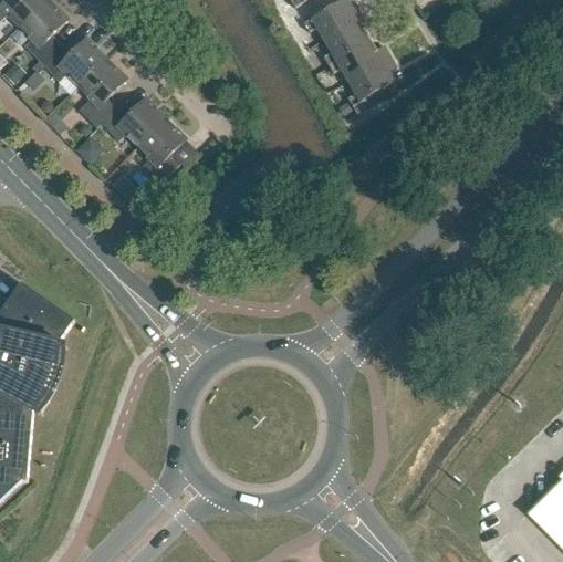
[(17,25),(43,0),(0,0),(0,18),(4,13),(17,25)]
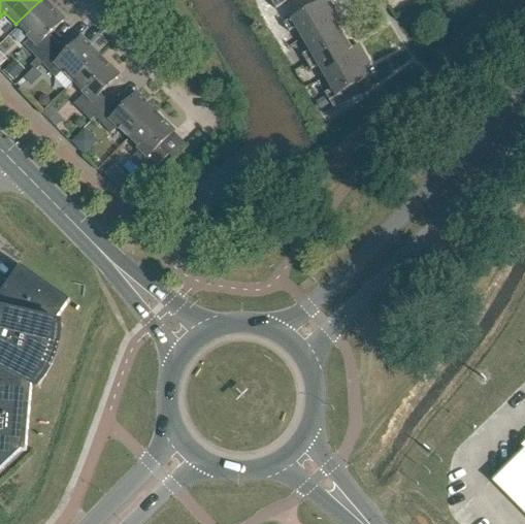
[(56,40),(46,32),(61,18),(44,0),(40,0),(15,24),(27,36),(21,42),(37,59),(56,40)]
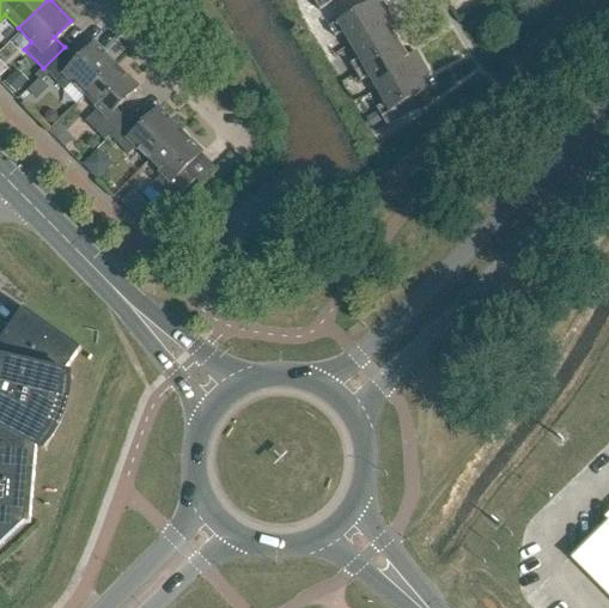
[(366,0),(327,24),(333,34),(341,29),(348,42),(393,16),(387,4),(378,8),(373,0),(366,0)]
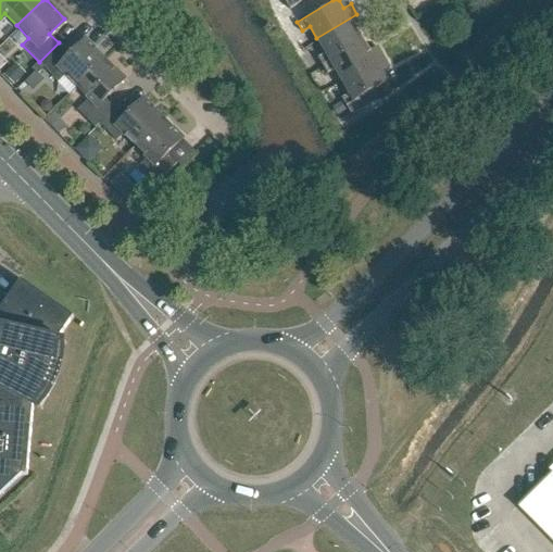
[(363,25),(356,14),(316,38),(323,50),(315,54),(321,63),(362,38),(356,28),(363,25)]
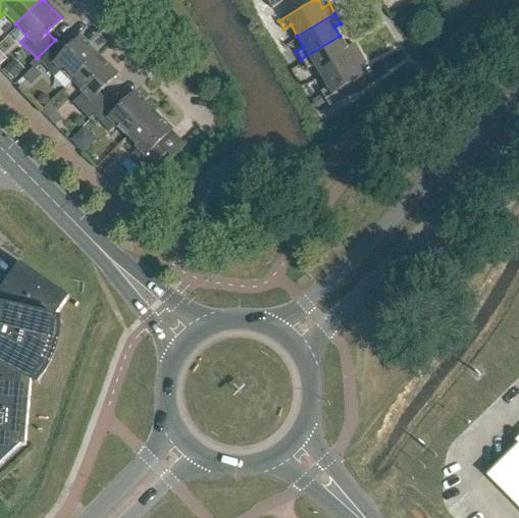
[(70,79),(96,53),(78,35),(63,49),(55,40),(37,58),(52,74),(59,67),(70,79)]
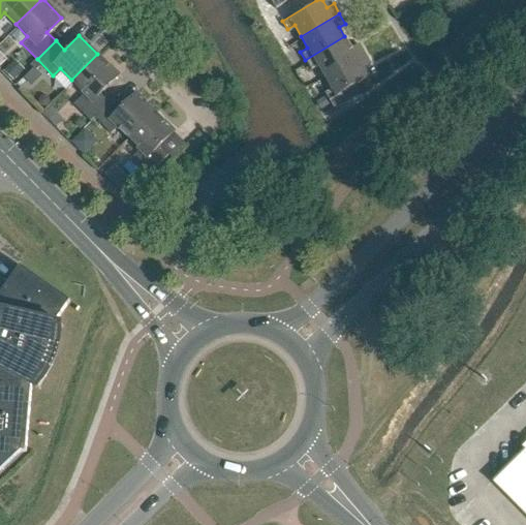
[(349,45),(344,36),(305,60),(309,67),(316,63),(323,75),(363,53),(357,42),(349,45)]
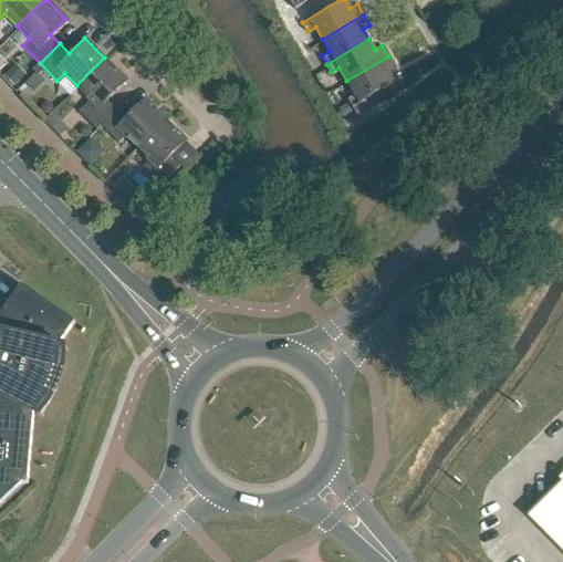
[(394,66),(388,56),(346,81),(353,92),(345,96),(351,105),(357,102),(365,97),(372,93),(379,89),(393,81),(387,70),(394,66)]
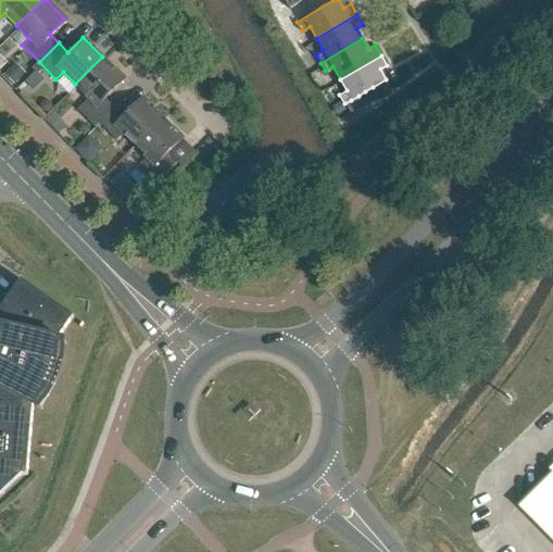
[(103,96),(123,77),(102,57),(75,84),(87,96),(75,108),(92,125),(97,121),(112,105),(103,96)]
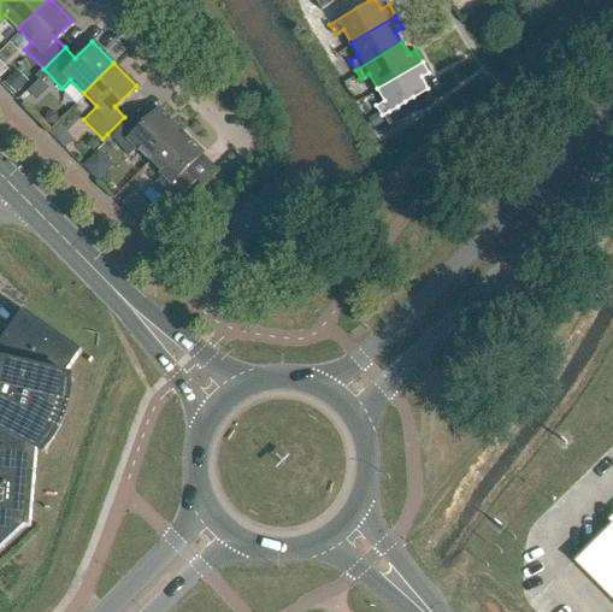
[(12,90),(25,78),(13,66),(1,80),(12,90)]
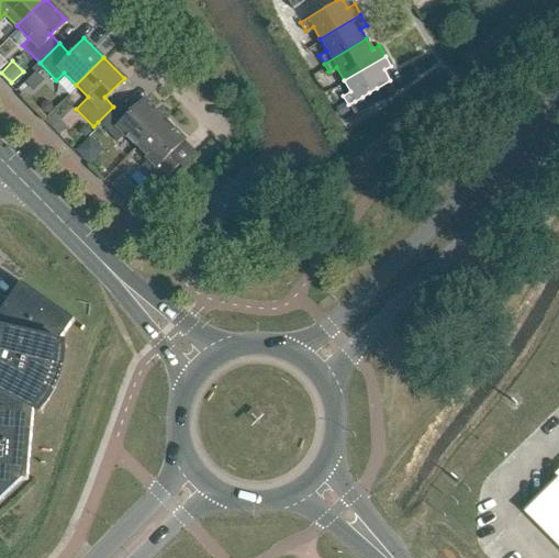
[(381,96),(377,88),(369,92),(373,100),(381,96)]
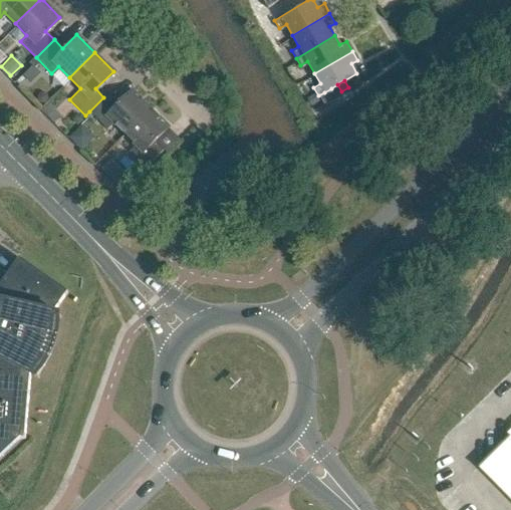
[(341,91),(337,84),(331,88),(335,95),(341,91)]
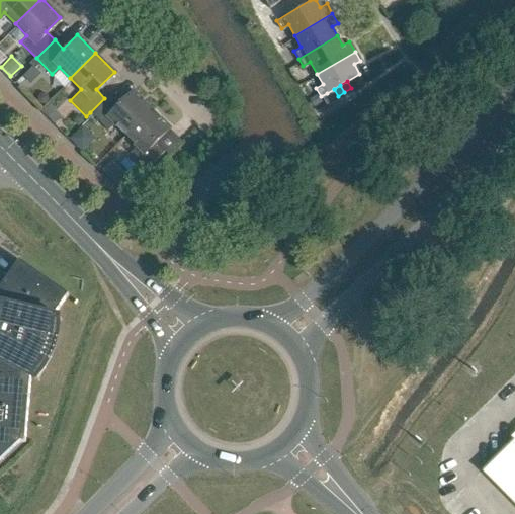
[(150,107),(131,89),(116,103),(108,94),(104,98),(90,112),(106,129),(112,121),(123,133),(150,107)]
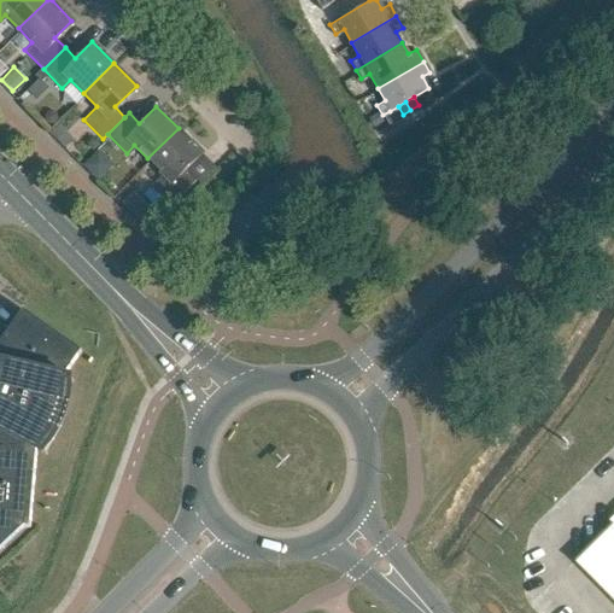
[(403,115),(398,106),(390,111),(395,118),(403,115)]
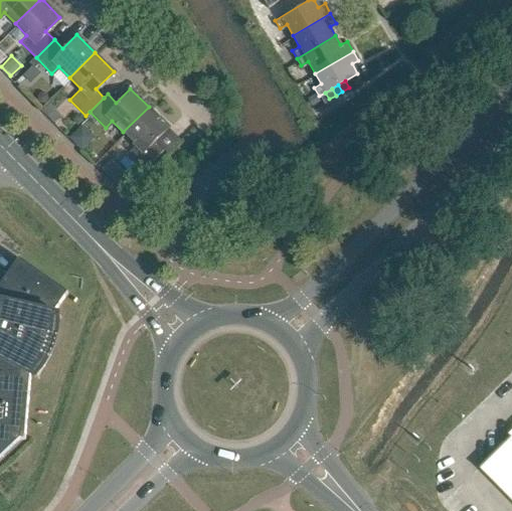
[(329,99),(325,93),(319,96),(323,103),(329,99)]
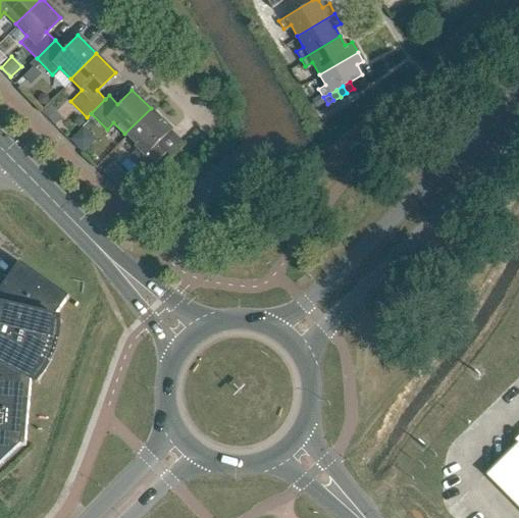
[(155,142),(169,127),(151,108),(124,134),(136,146),(130,152),(145,167),(163,150),(155,142)]
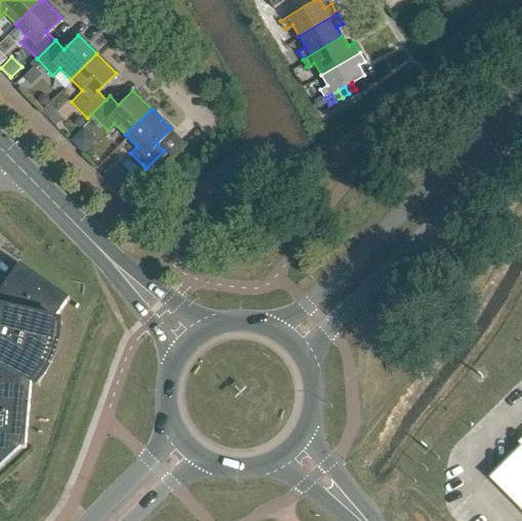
[(79,145),(87,135),(81,129),(73,138),(79,145)]
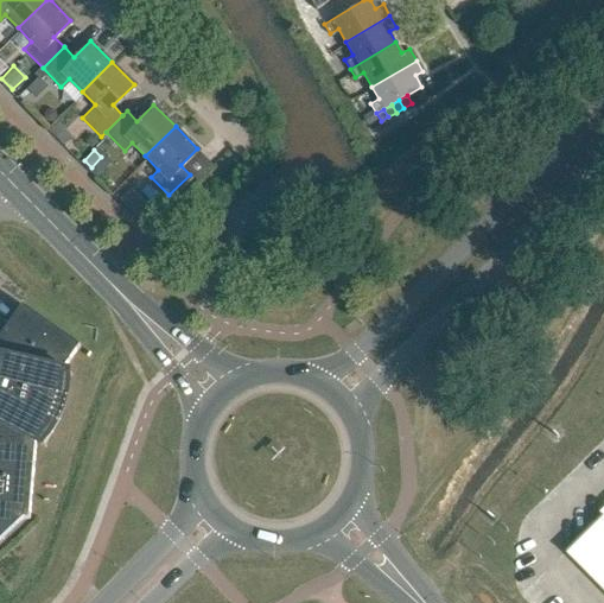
[(146,224),(158,210),(147,201),(135,215),(146,224)]
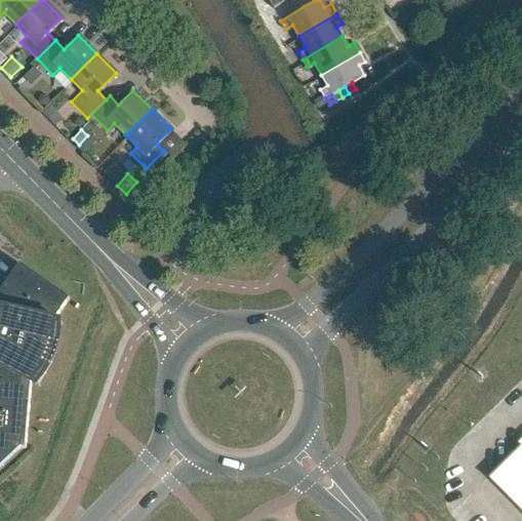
[(0,464),(18,445),(23,446),(29,381),(37,385),(42,382),(47,378),(52,374),(56,369),(59,363),(63,358),(64,352),(65,346),(65,338),(65,332),(63,326),(61,320),(50,319),(67,295),(17,262),(4,279),(0,276),(0,464)]
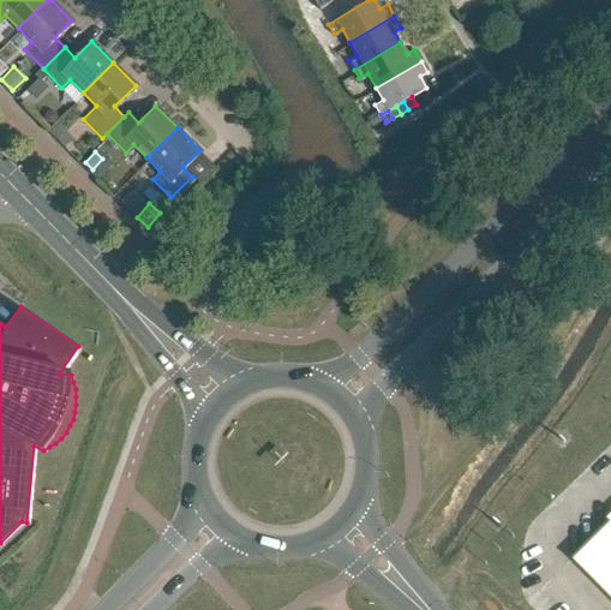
[(610,513),(571,552),(610,592),(610,513)]
